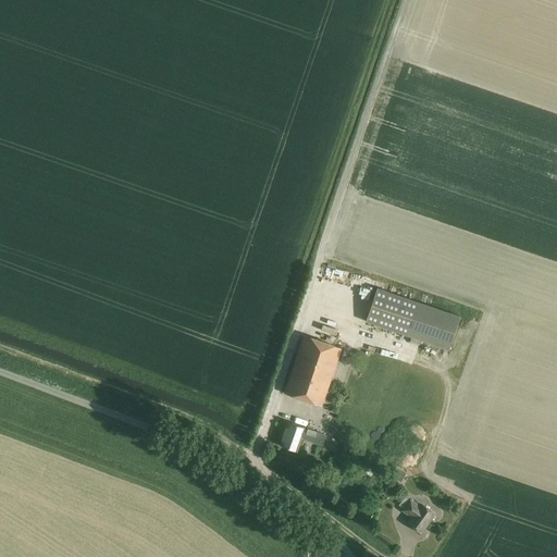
[(459,317),(376,289),(366,321),(448,349),(459,317)]
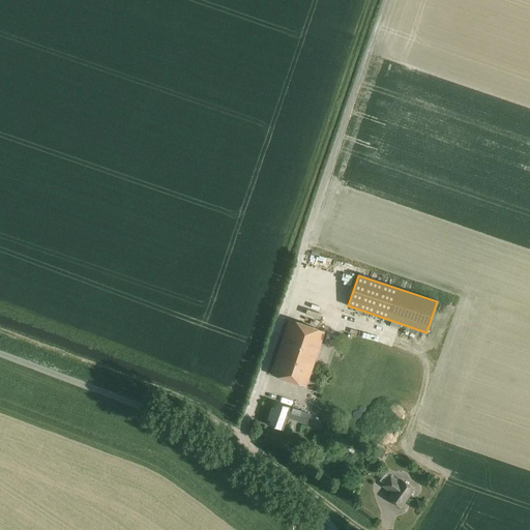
[(289,320),(270,375),(305,387),(324,332),(289,320)]
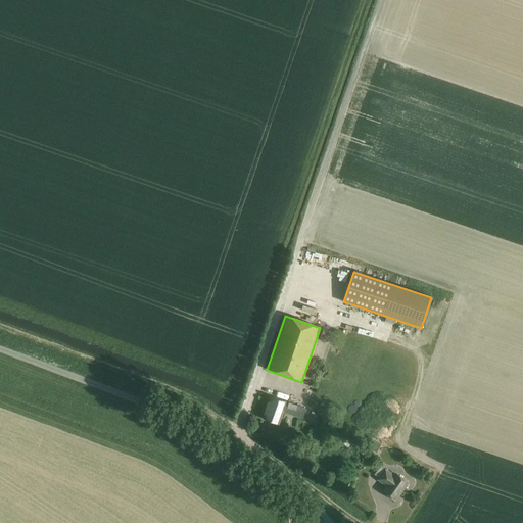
[(305,410),(271,397),(263,419),(279,424),(281,418),(283,419),(285,414),(302,419),(305,410)]
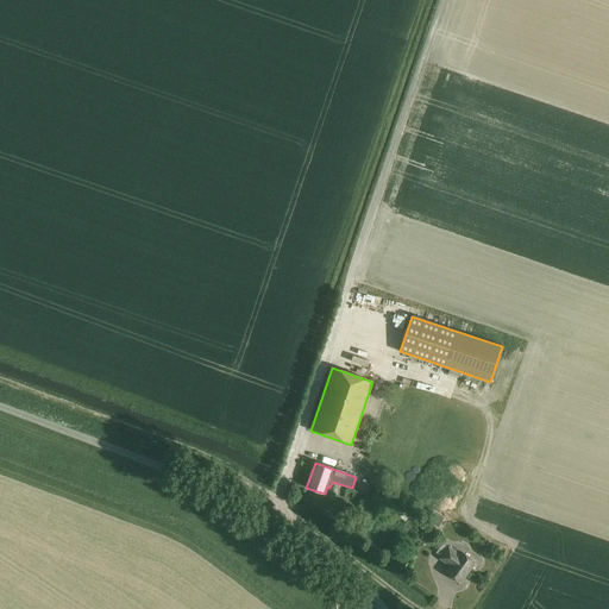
[(438,527),(443,519),(434,514),(429,522),(438,527)]
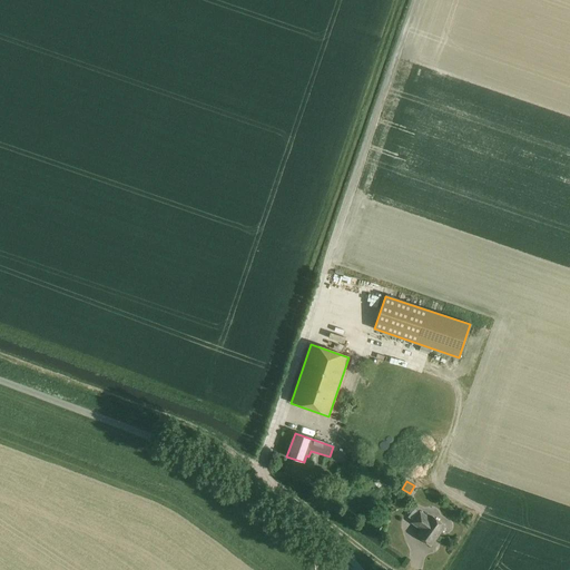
[(412,523),(419,528),(421,530),(418,536),(431,546),(444,527),(431,517),(429,519),(420,512),(412,523)]
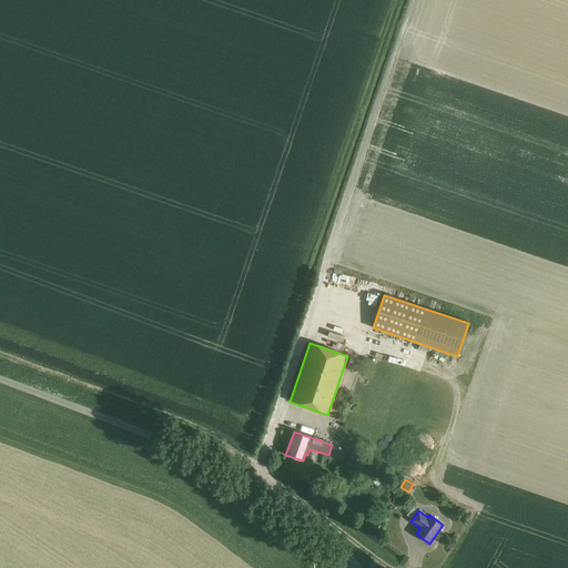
All buildings are outlined.
